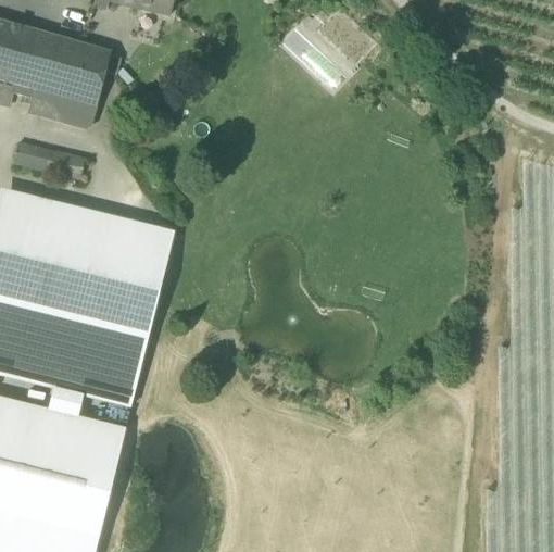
[(96,0),(95,5),(109,9),(111,0),(171,14),(174,0),(96,0)]
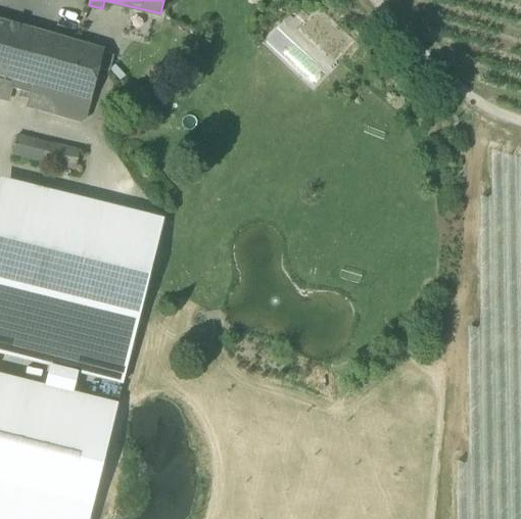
[(105,48),(0,17),(0,73),(35,83),(93,99),(105,48)]
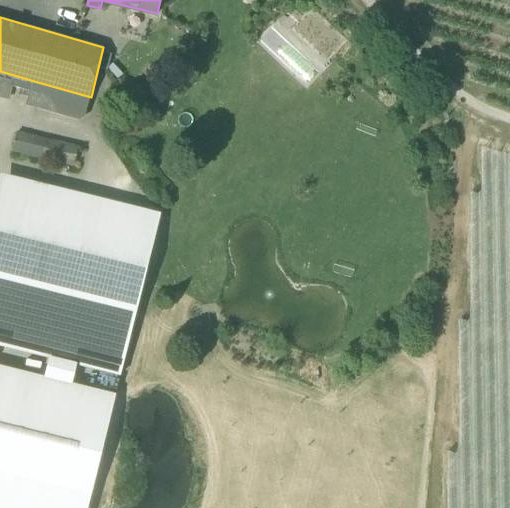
[(82,117),(87,113),(91,97),(34,81),(28,102),(82,117)]
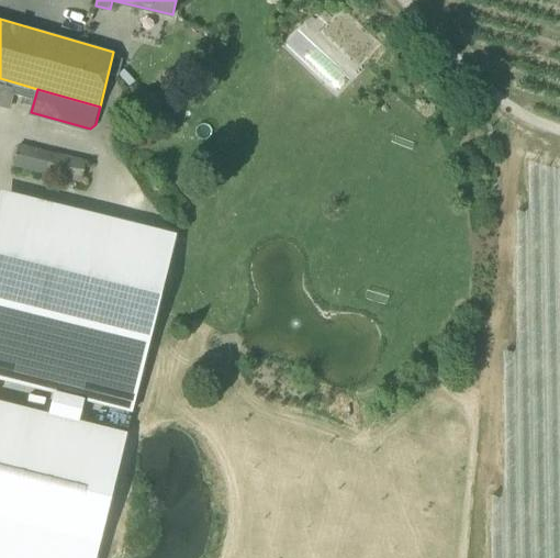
[(15,164),(84,179),(88,159),(21,144),(15,164)]
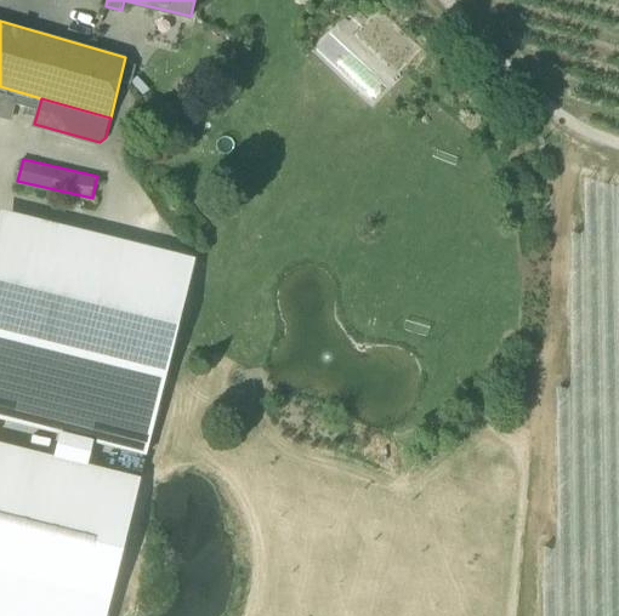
[(4,209),(0,224),(0,328),(168,369),(196,257),(4,209)]
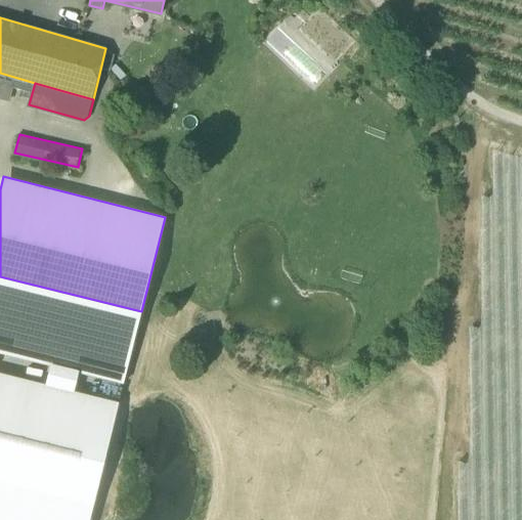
[(0,352),(123,383),(141,311),(0,276),(0,352)]
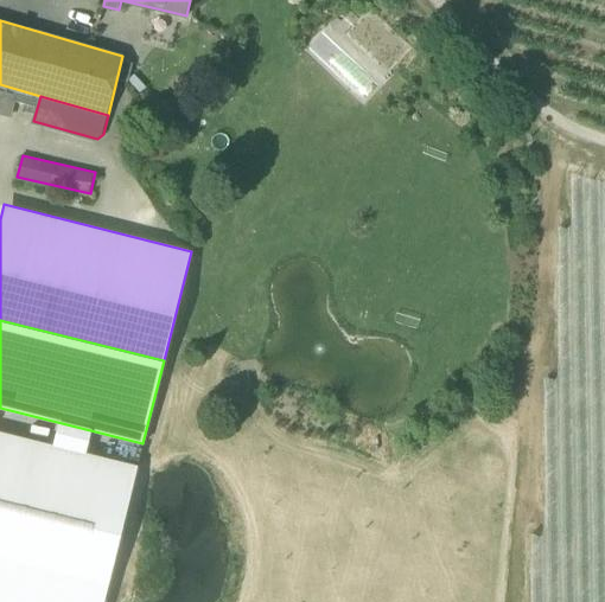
[(0,431),(0,458),(132,491),(138,466),(0,431)]
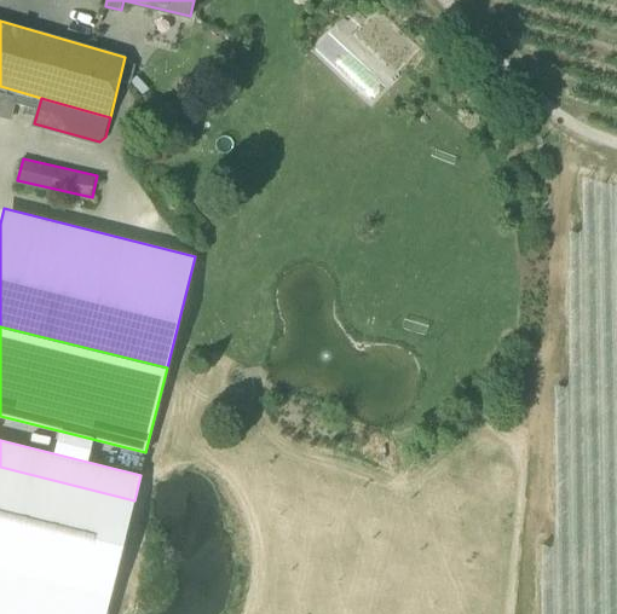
[(0,467),(0,568),(110,596),(134,500),(0,467)]
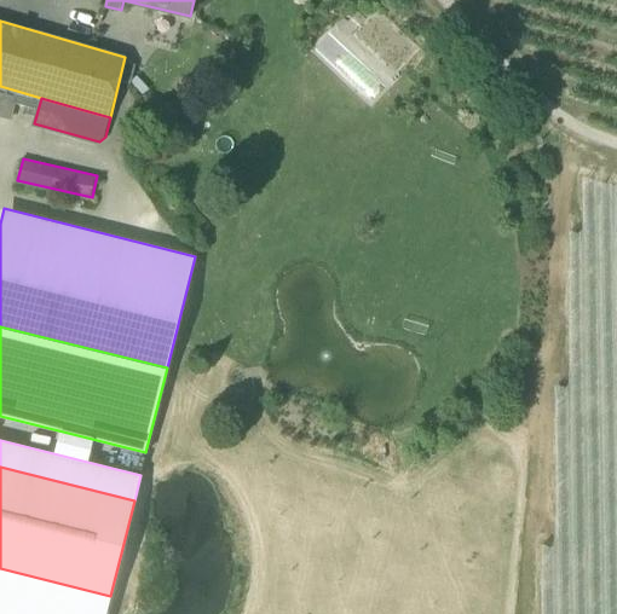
[(105,613),(110,596),(0,568),(0,613),(105,613)]
